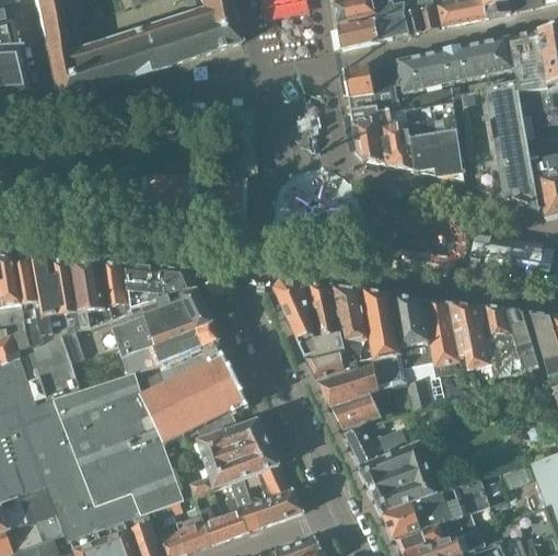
[(0,96),(28,95),(7,0),(0,0),(0,96)]
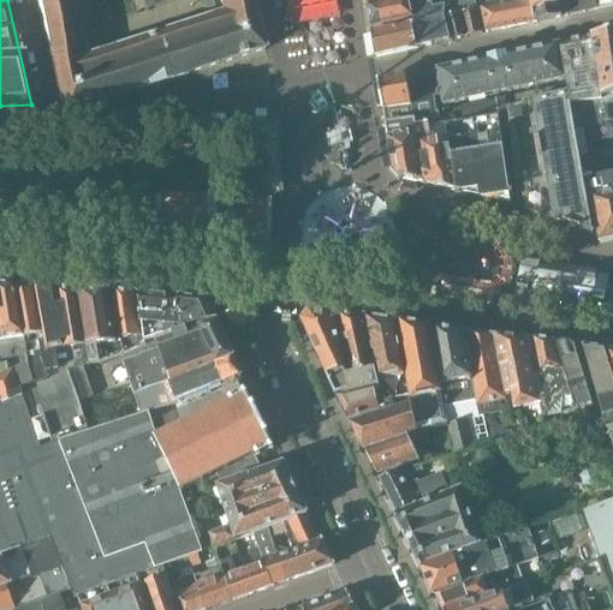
[(36,0),(60,109),(105,96),(105,95),(136,87),(154,82),(167,77),(185,71),(185,70),(218,59),(218,60),(260,47),(262,47),(254,10),(255,10),(251,0),(36,0)]
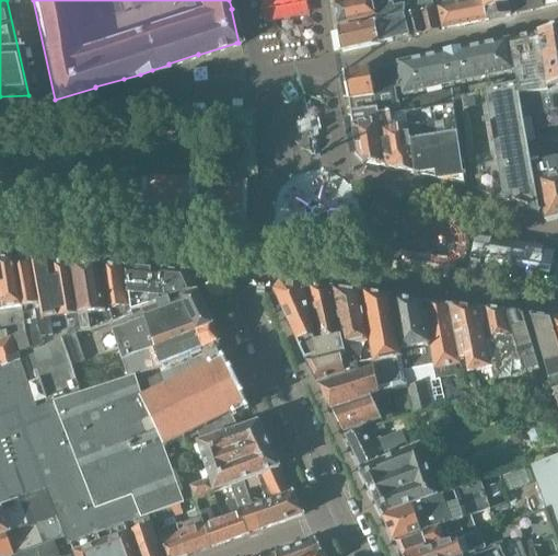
[(345,0),(334,2),(336,22),(375,14),(376,18),(403,11),(403,0),(345,0)]
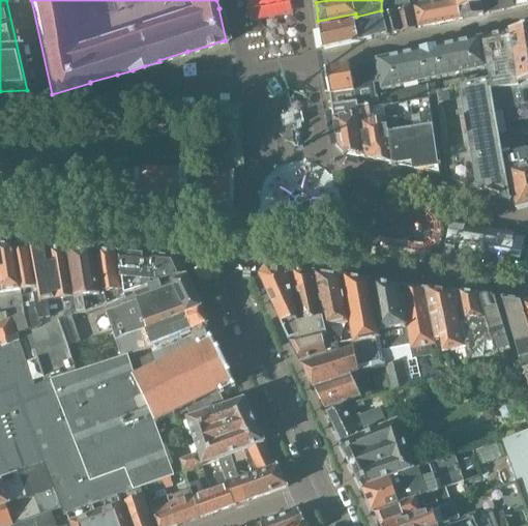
[(399,28),(393,0),(381,0),(381,10),(385,31),(399,28)]
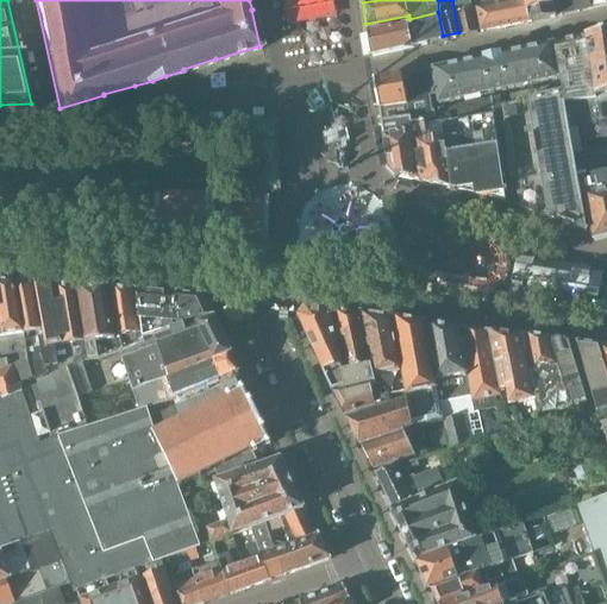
[(452,0),(458,32),(476,29),(476,27),(475,27),(474,21),(469,0),(452,0)]
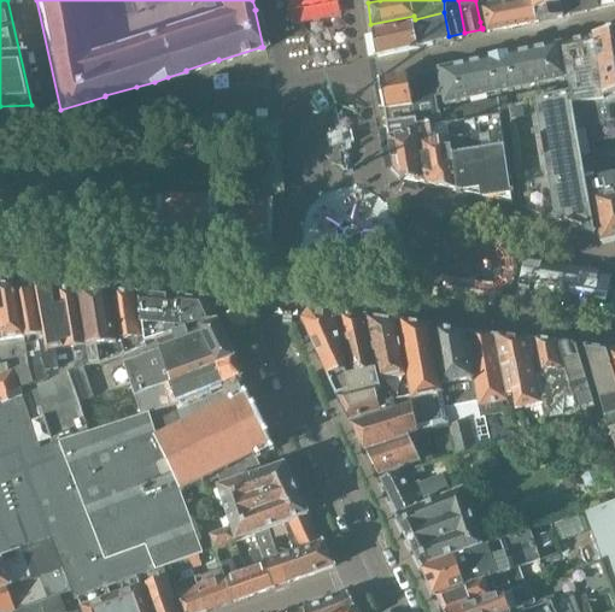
[(480,0),(481,5),(485,21),(486,27),(486,28),(536,18),(532,0),(480,0)]
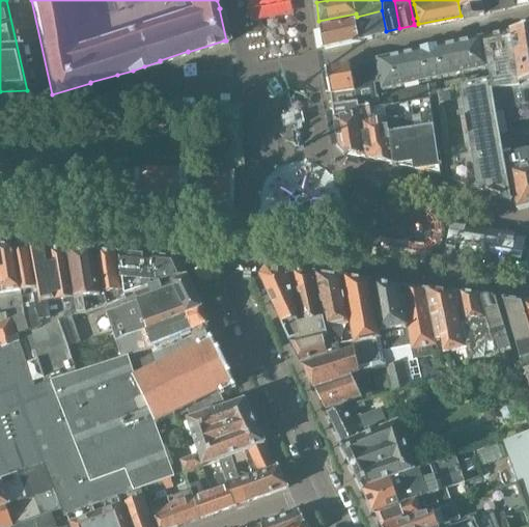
[(457,0),(461,16),(483,10),(480,0),(457,0)]
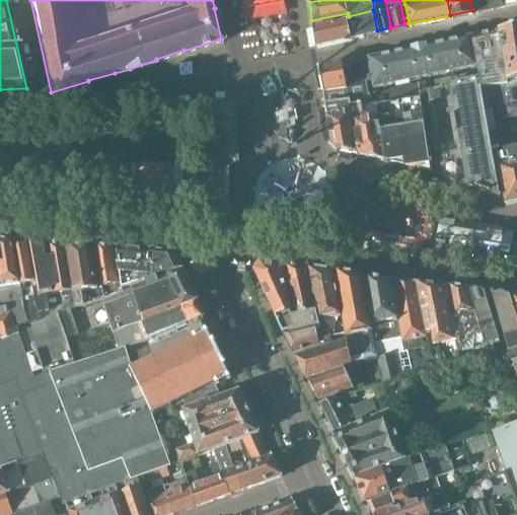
[(473,0),(475,10),(502,4),(501,0),(473,0)]
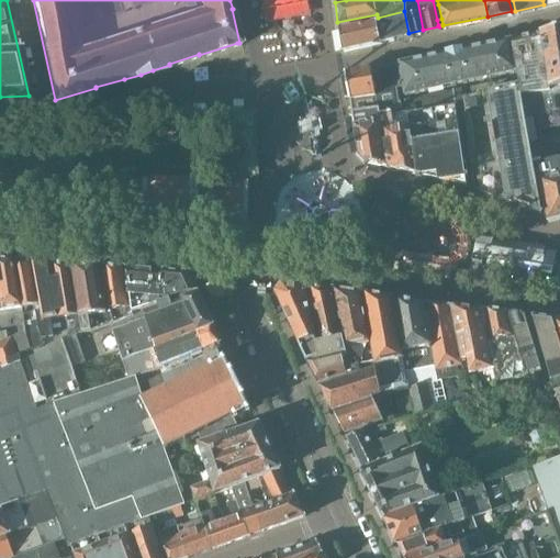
[(378,18),(338,26),(342,48),(409,33),(404,11),(378,18)]
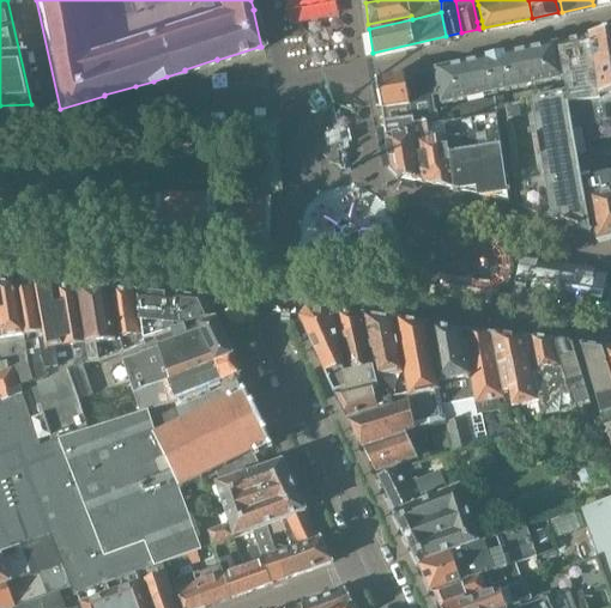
[(610,29),(590,34),(594,59),(600,92),(610,90),(610,29)]
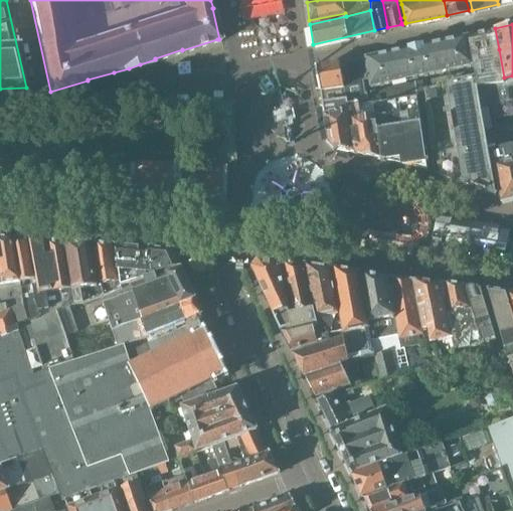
[(504,77),(499,49),(495,28),(469,33),(474,64),(476,75),(478,87),(504,80),(504,77)]
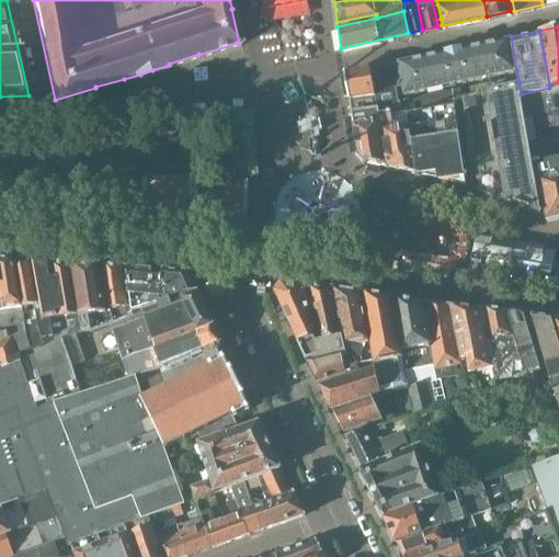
[(491,75),(516,70),(511,36),(501,38),(497,40),(487,42),(487,41),(486,42),(491,75)]
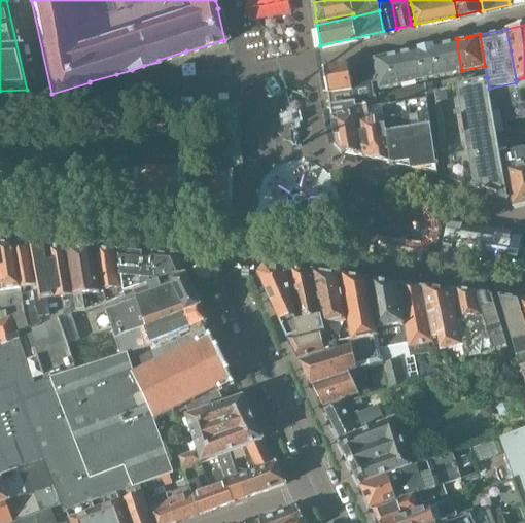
[(394,53),(399,82),(461,70),(456,39),(454,39),(454,40),(431,44),(428,44),(428,45),(422,46),(418,47),(396,53),(396,51),(394,53)]
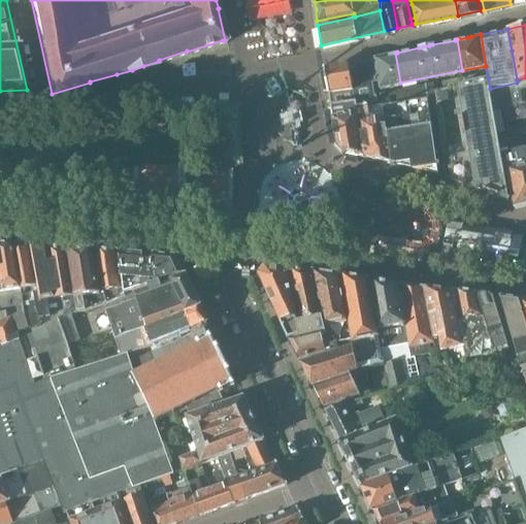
[(379,88),(400,83),(395,53),(393,53),(393,54),(377,57),(373,57),(377,79),(379,88)]
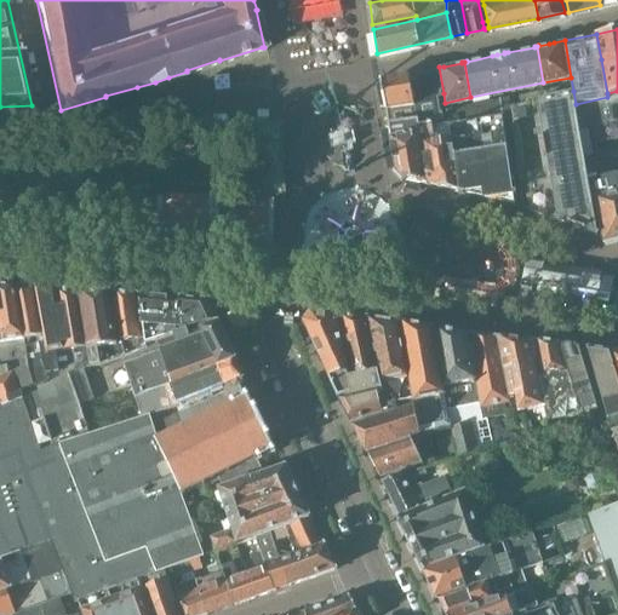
[(413,102),(385,107),(395,165),(395,170),(401,176),(427,182),(428,182),(418,125),(430,122),(429,119),(440,118),(436,95),(444,93),(439,67),(418,72),(417,72),(417,73),(412,74),(412,73),(408,73),(408,74),(407,74),(413,102)]
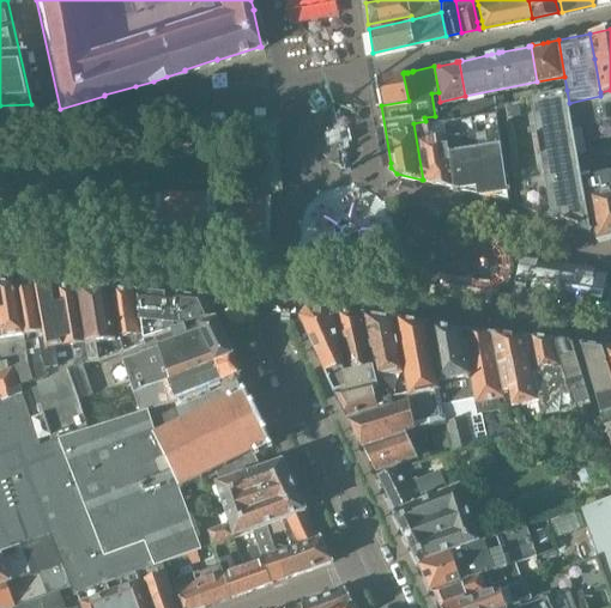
[(403,73),(376,79),(381,105),(409,101),(403,73)]
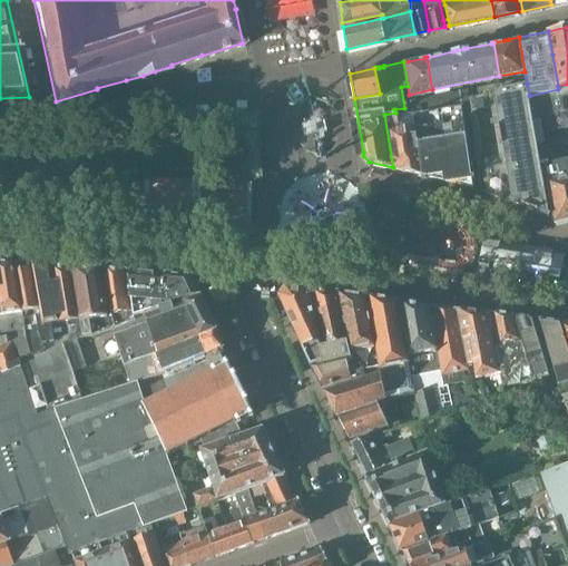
[(506,88),(516,87),(513,79),(505,80),(506,88)]
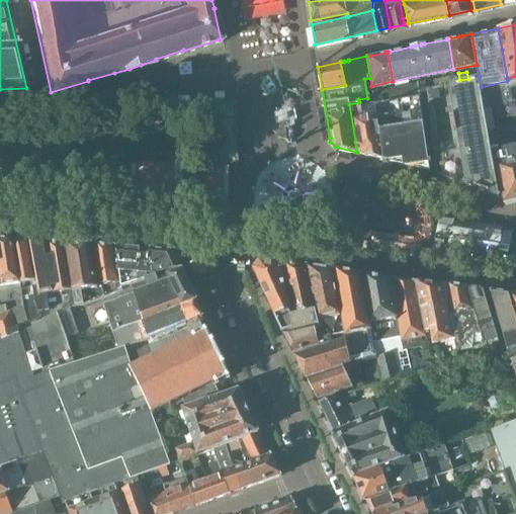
[(458,73),(449,75),(451,82),(459,80),(458,73)]
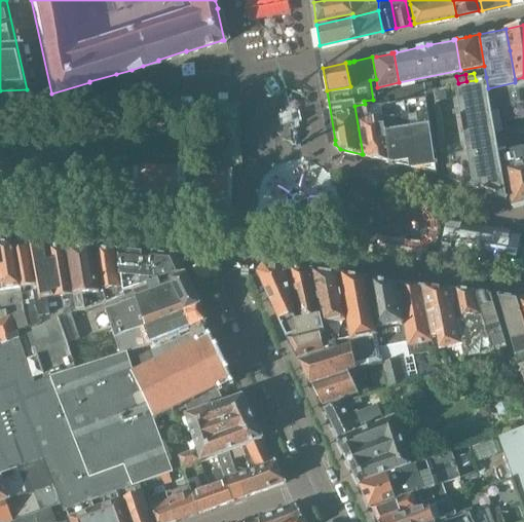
[(458,83),(456,76),(448,78),(450,85),(458,83)]
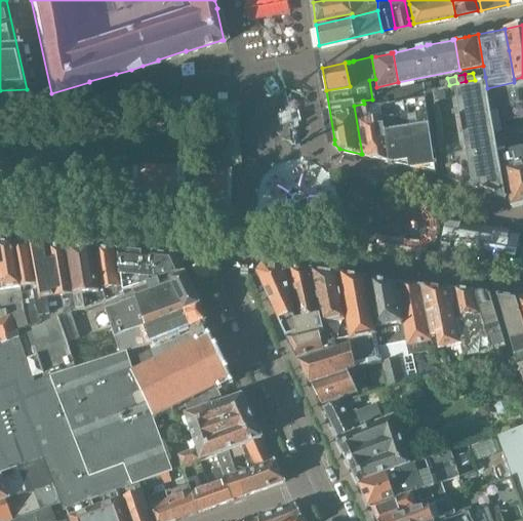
[(431,88),(434,106),(434,107),(435,116),(438,148),(443,147),(446,165),(446,168),(447,172),(447,174),(458,178),(458,179),(461,181),(461,179),(470,183),(470,184),(473,185),(473,184),(480,187),(480,188),(482,189),(483,188),(492,192),(491,192),(494,193),(503,196),(506,198),(504,183),(501,170),(501,168),(500,168),(498,155),(498,152),(497,152),(497,151),(495,141),(496,141),(495,138),(493,126),(492,123),(490,110),(490,109),(487,88),(485,77),(475,80),(466,81),(457,83),(449,85),(440,86),(431,88)]
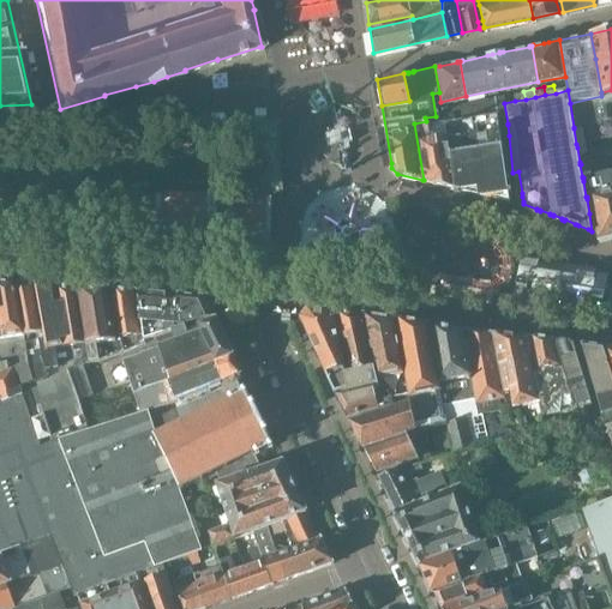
[(611,120),(611,90),(601,92),(601,96),(570,103),(574,127),(583,126),(604,122),(611,120)]
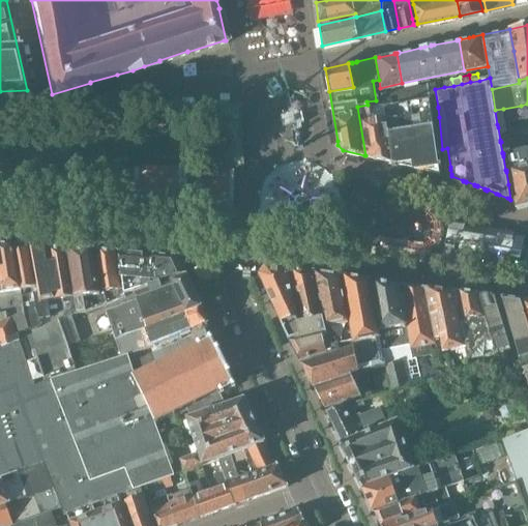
[(444,87),(453,86),(451,79),(443,80),(444,87)]
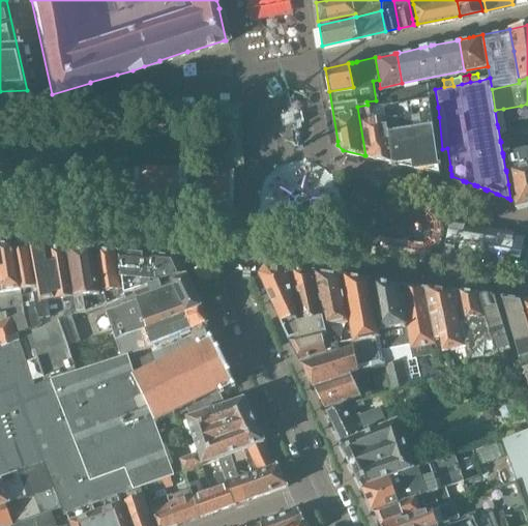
[(434,81),(403,87),(407,113),(410,128),(414,161),(413,161),(414,167),(431,165),(432,171),(438,172),(430,108),(435,107),(435,109),(436,117),(438,117),(438,108),(438,107),(435,89),(434,81)]
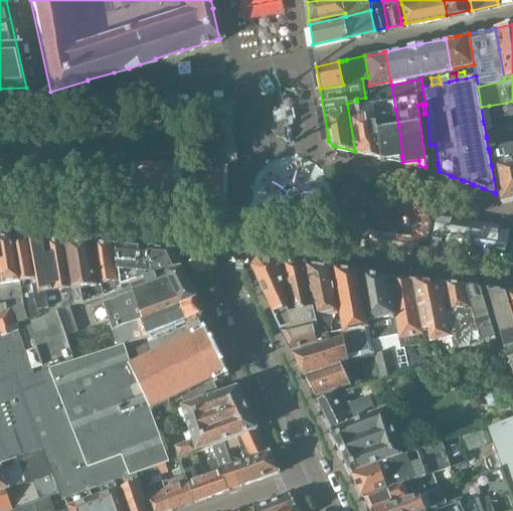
[(391,84),(370,90),(372,102),(374,114),(374,115),(377,128),(381,157),(385,158),(401,156),(402,156),(398,125),(395,110),(391,84)]
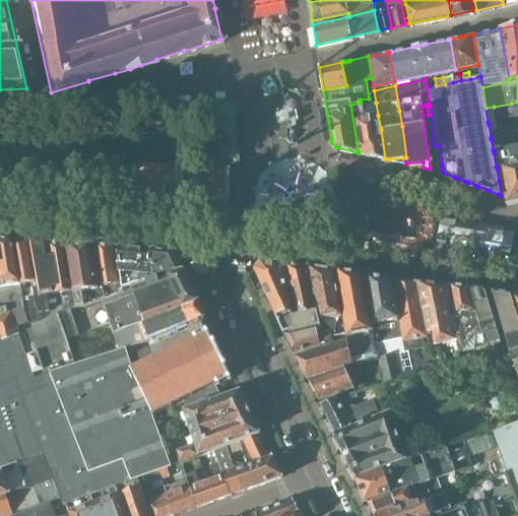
[(361,103),(350,105),(359,152),(365,153),(365,154),(385,158),(381,129),(378,116),(378,115),(376,103),(361,105),(361,103)]
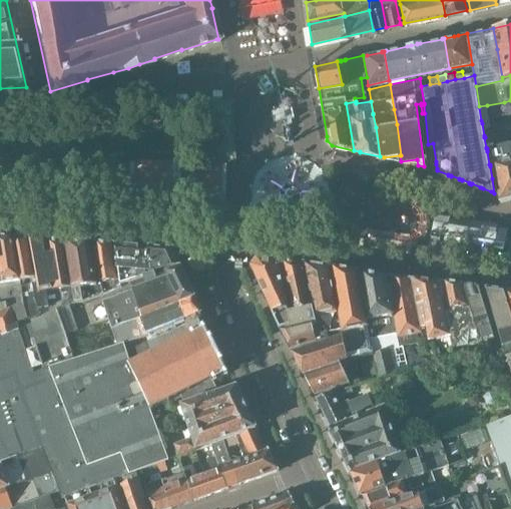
[(506,111),(504,102),(487,105),(489,114),(490,114),(506,111)]
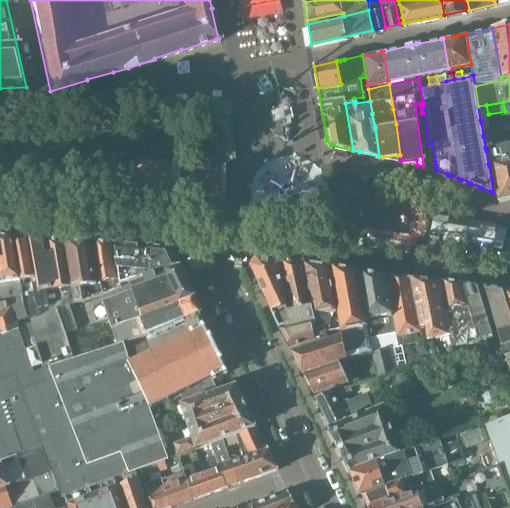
[(488,146),(485,147),(485,148),(486,148),(486,151),(488,164),(489,164),(491,164),(495,187),(496,193),(497,198),(504,197),(509,195),(509,140),(508,141),(488,146)]
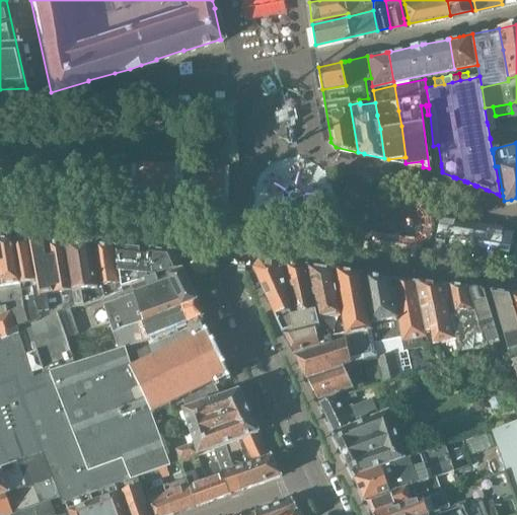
[(10,238),(0,237),(0,279),(1,284),(5,303),(7,310),(9,309),(10,309),(15,324),(26,320),(10,238)]
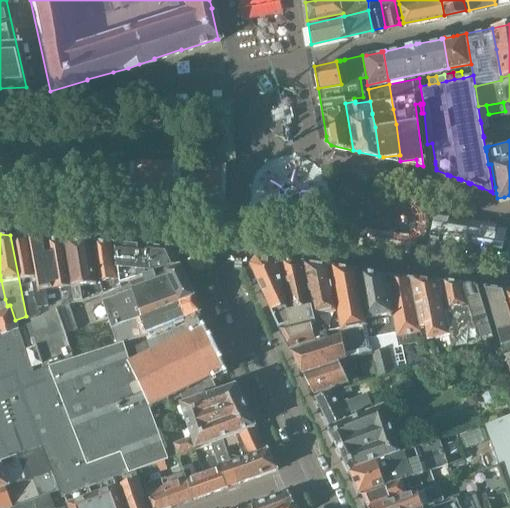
[(26,316),(15,320),(10,305),(9,305),(0,307),(0,331),(17,326),(33,370),(73,356),(64,330),(63,329),(62,325),(60,321),(60,318),(59,316),(57,311),(55,306),(57,305),(68,301),(73,300),(63,237),(63,236),(27,235),(27,236),(35,282),(31,283),(37,313),(26,316)]
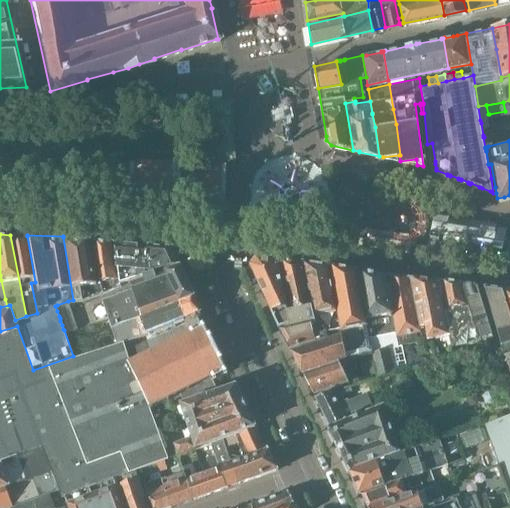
[(10,235),(26,316),(37,313),(31,283),(35,282),(27,236),(10,235)]
